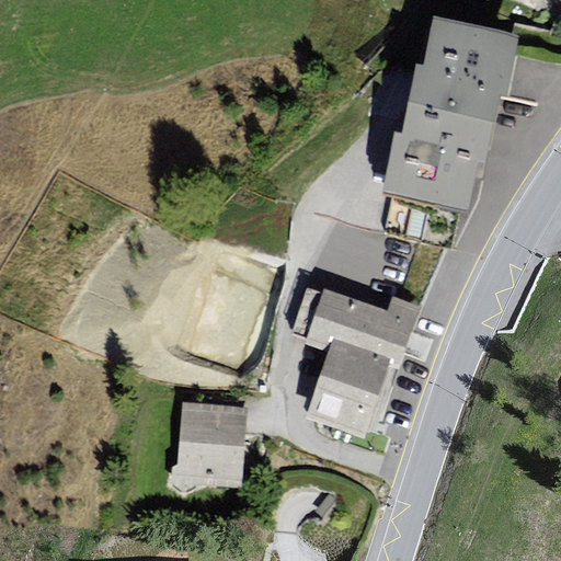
[(503,0),(539,16),(546,0),(503,0)]
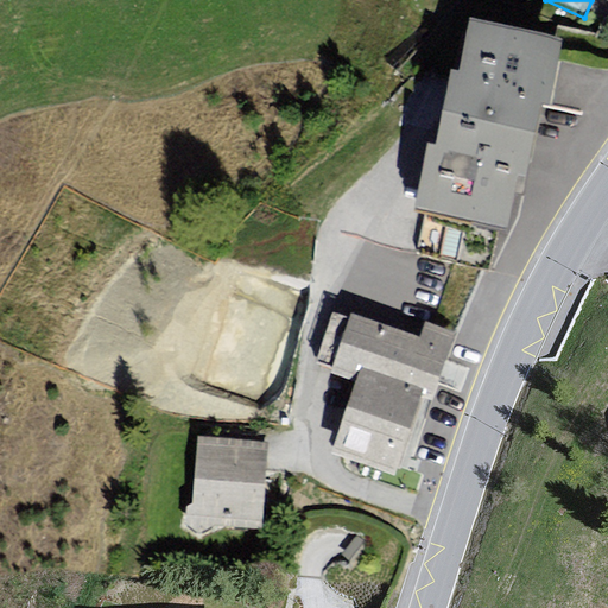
[(480,24),(422,211),(523,238),(576,44),(480,24)]
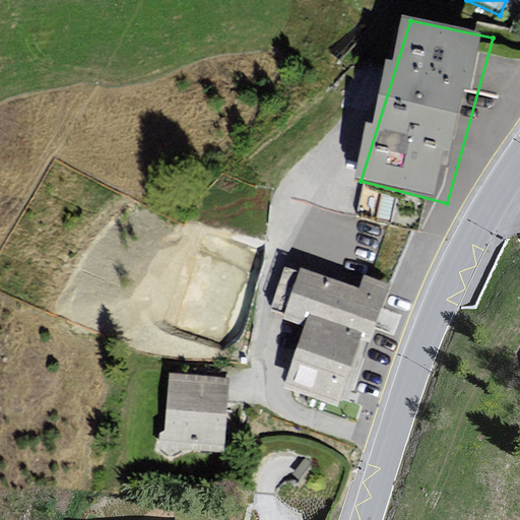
[(283,315),(282,319),(304,326),(308,314),(362,332),(360,340),(369,343),(391,284),(364,274),(360,287),(300,267),(299,271),(284,266),(270,310),(283,315)]
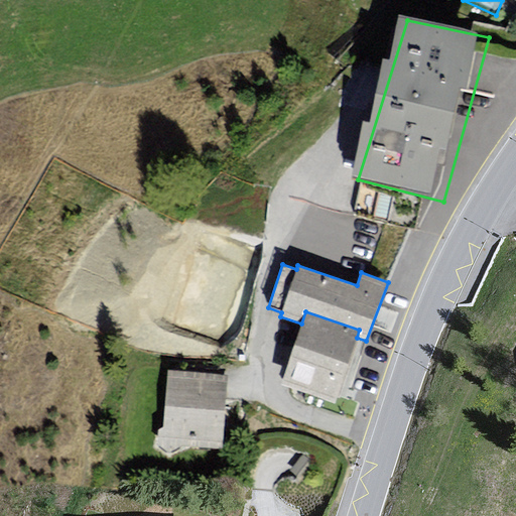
[(301,324),(282,385),(335,403),(357,338),(359,330),(305,311),(301,324)]
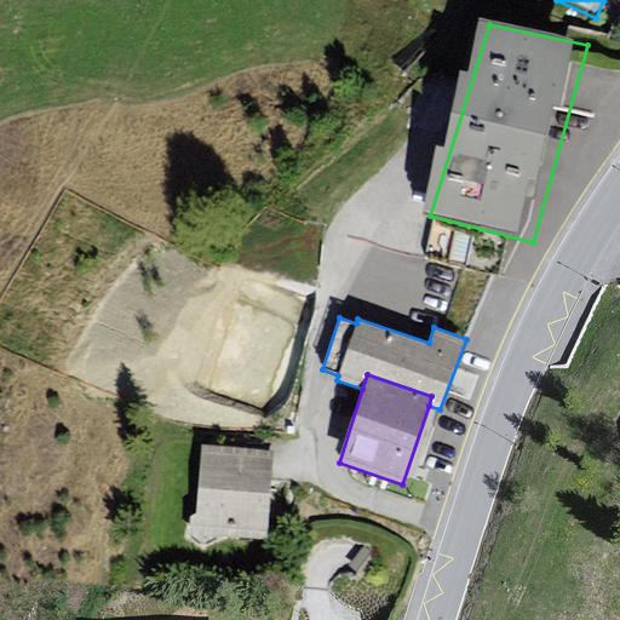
[(204,449),(188,538),(276,545),(280,463),(204,449)]
